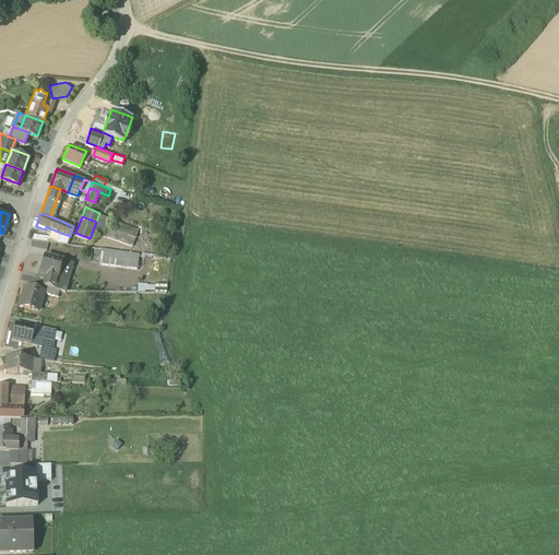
[(132,243),(138,228),(110,219),(105,233),(132,243)]
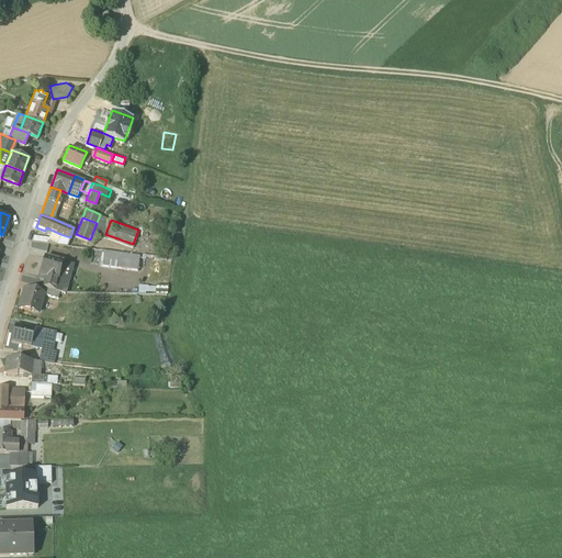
[(60,234),(52,231),(49,235),(49,237),(53,238),(52,241),(57,242),(60,234)]
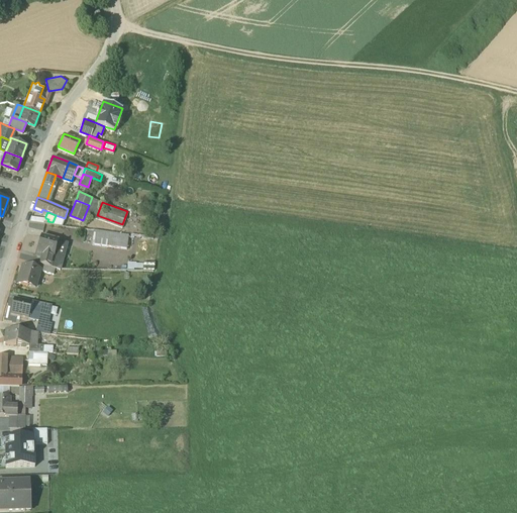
[(65,218),(56,215),(53,222),(62,223),(65,218)]
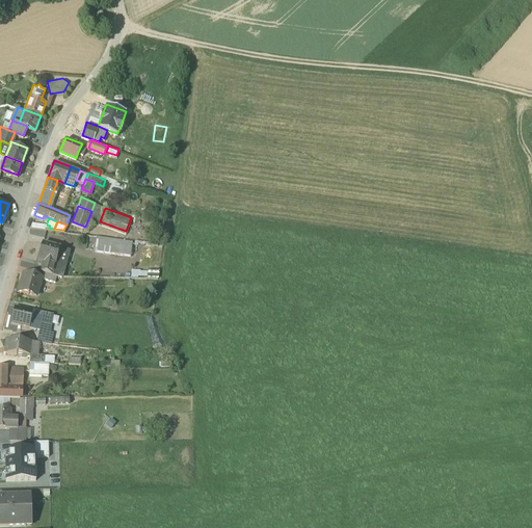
[(132,240),(97,235),(95,249),(130,254),(132,240)]
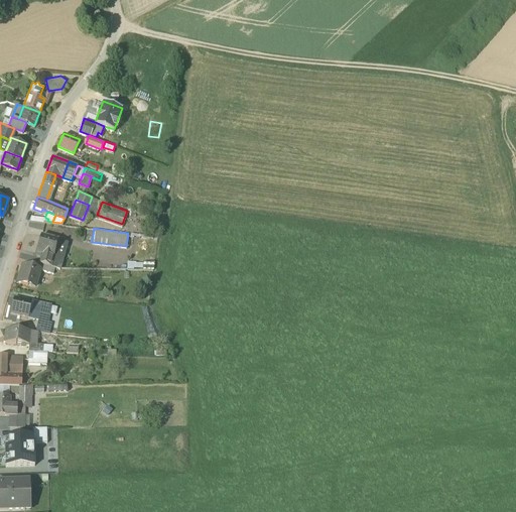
[(57,238),(41,233),(36,251),(37,251),(36,254),(40,255),(41,252),(53,255),(55,248),(57,238)]
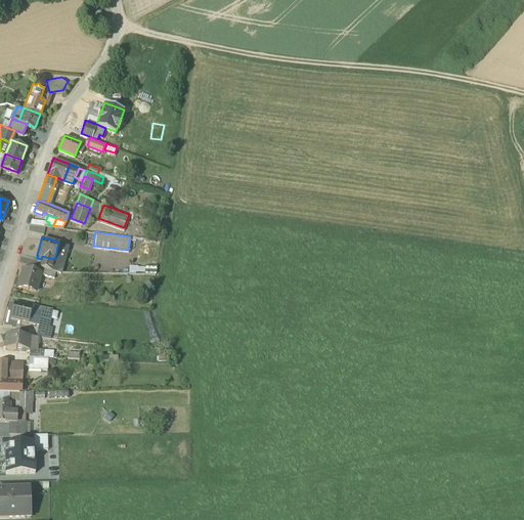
[(68,244),(58,242),(56,252),(66,254),(68,244)]
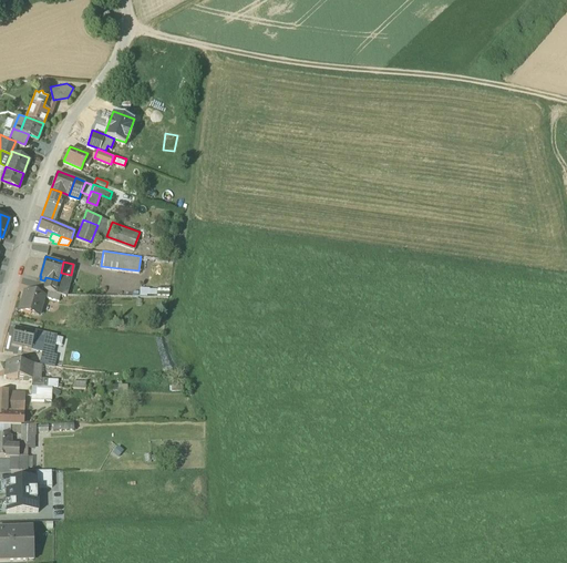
[(71,275),(61,273),(59,280),(59,282),(69,284),(71,275)]
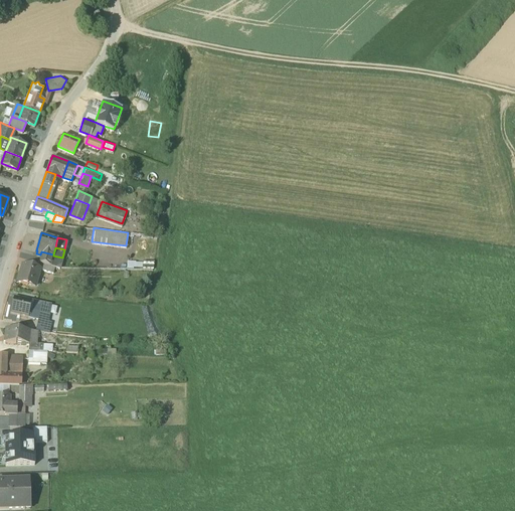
[(53,254),(41,251),(40,254),(39,261),(44,262),(50,264),(53,254)]
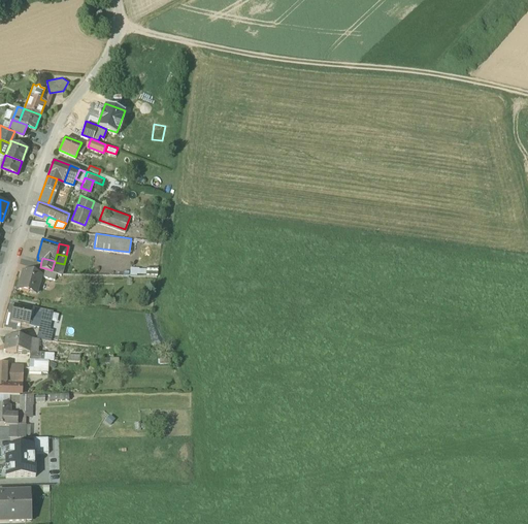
[(64,264),(55,262),(55,261),(52,270),(57,271),(61,273),(64,264)]
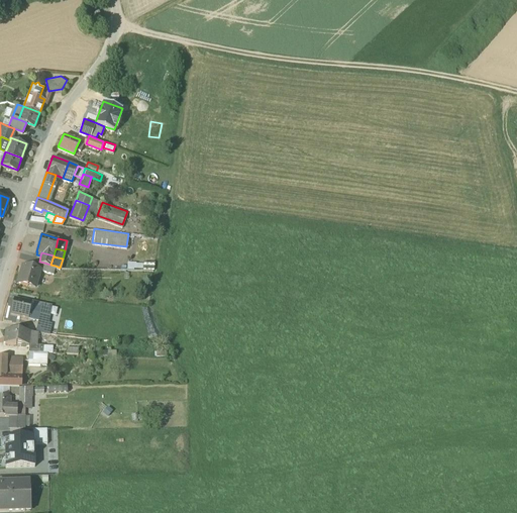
[(40,268),(22,263),(17,281),(27,283),(28,282),(35,284),(40,268)]
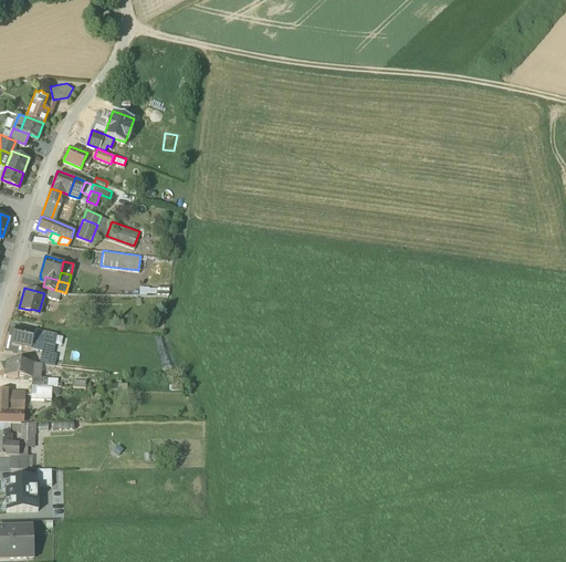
[(55,290),(49,288),(46,294),(59,299),(61,291),(55,290)]
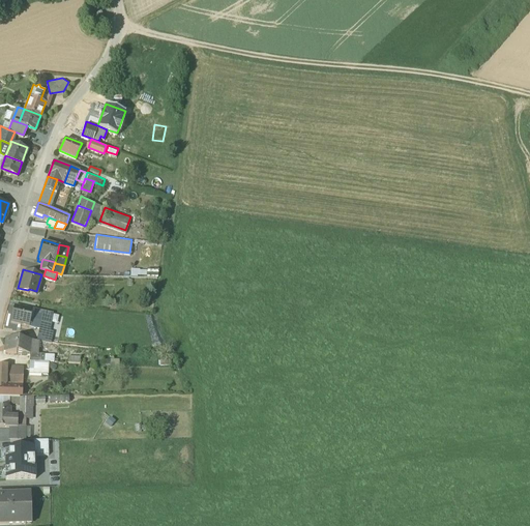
[(32,307),(15,303),(10,319),(29,323),(30,316),(32,307)]
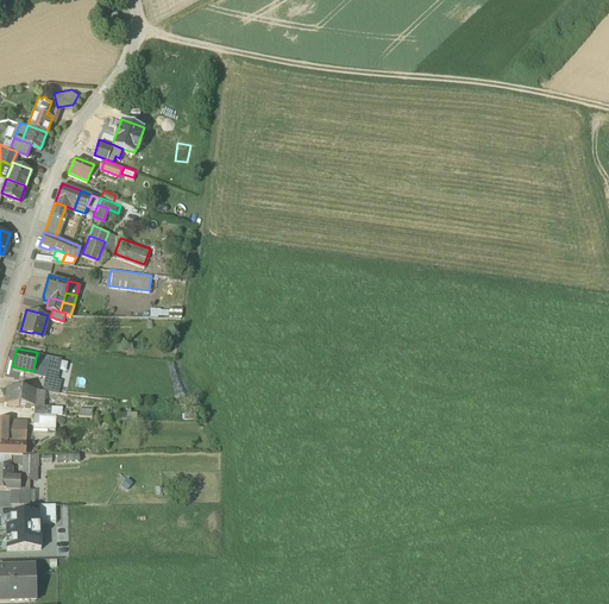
[(61,358),(39,353),(37,364),(48,366),(58,367),(61,358)]
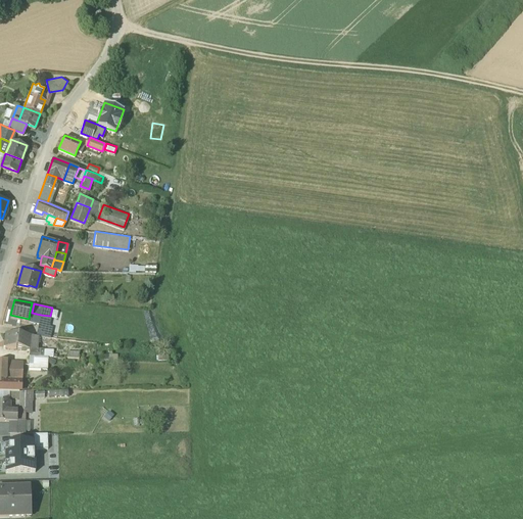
[(38,316),(30,314),(29,319),(41,322),(39,334),(50,336),(52,325),(48,324),(50,316),(41,315),(41,316),(38,316)]
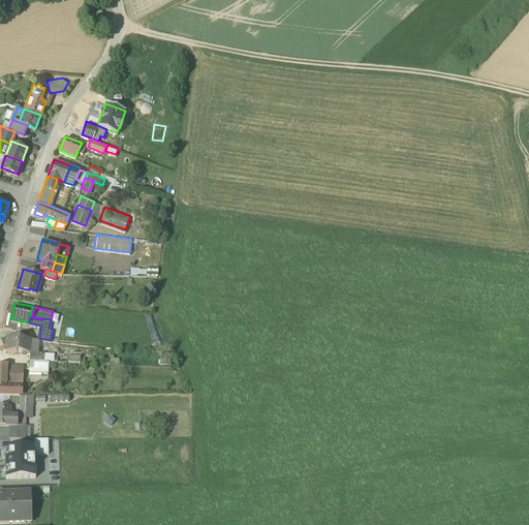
[(29,337),(7,335),(5,349),(17,350),(17,349),(27,350),(29,337)]
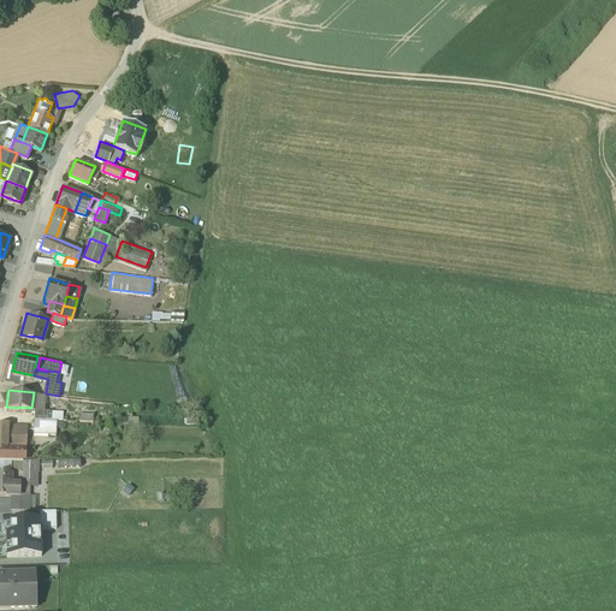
[(34,392),(31,408),(35,408),(43,408),(46,393),(34,392)]
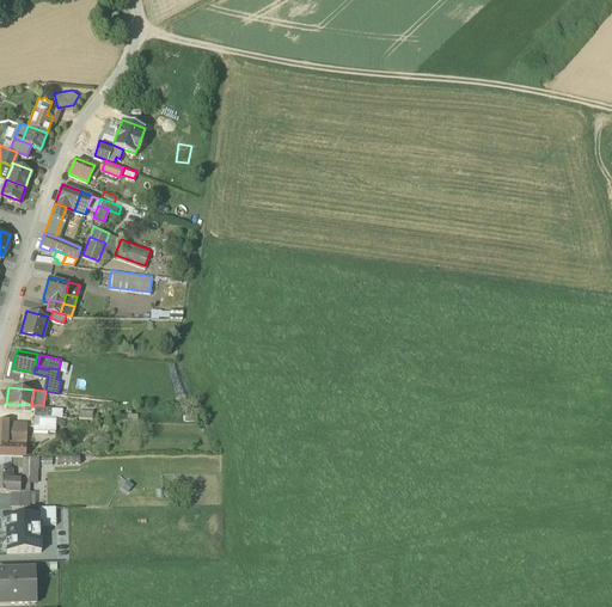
[(35,414),(34,428),(55,429),(56,415),(35,414)]
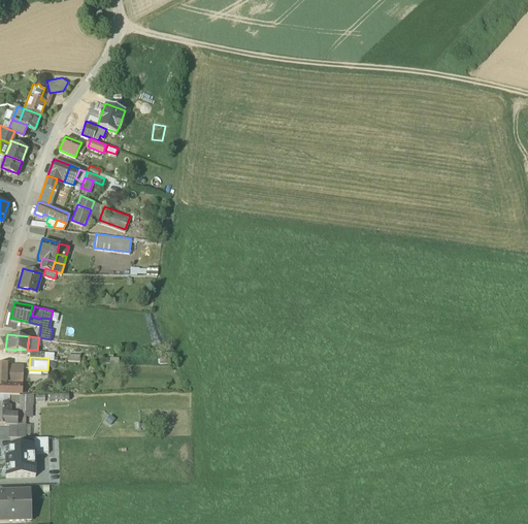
[(6,362),(0,361),(0,392),(19,393),(20,384),(4,383),(6,381),(6,362)]
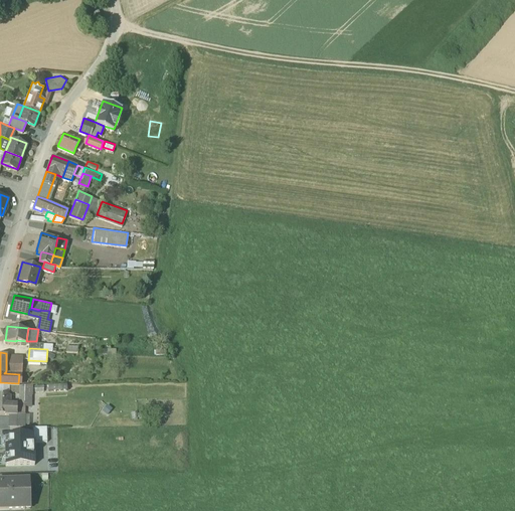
[(6,371),(4,373),(19,374),(20,354),(6,353),(6,371)]
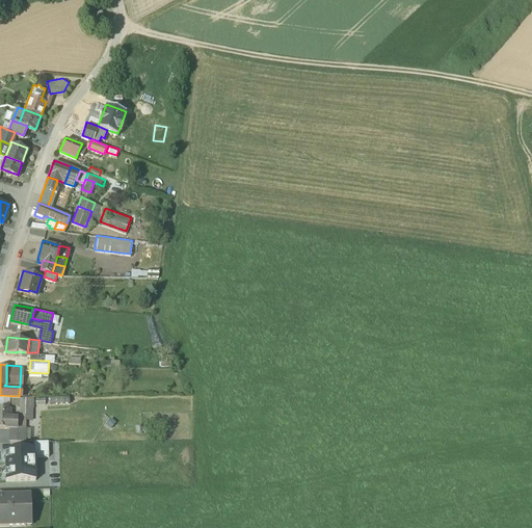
[(19,396),(18,417),(31,417),(32,396),(19,396)]
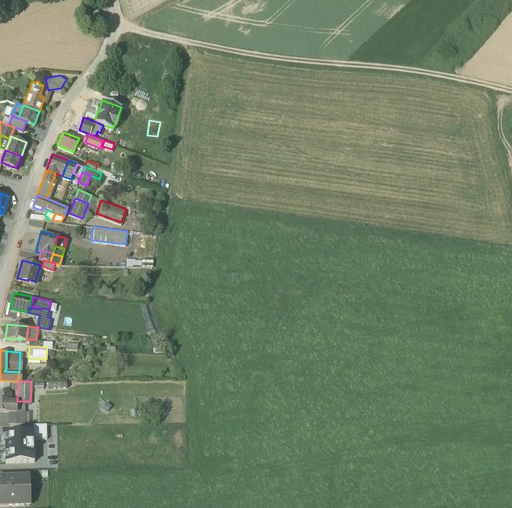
[(9,391),(0,390),(0,409),(10,410),(17,410),(17,409),(17,401),(8,401),(9,391)]
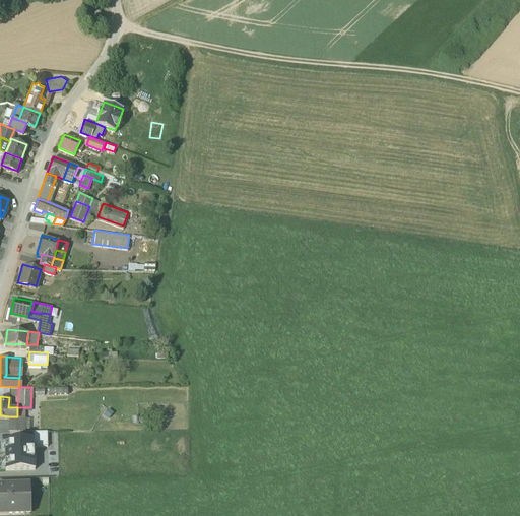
[(113,410),(108,406),(104,412),(110,415),(113,410)]
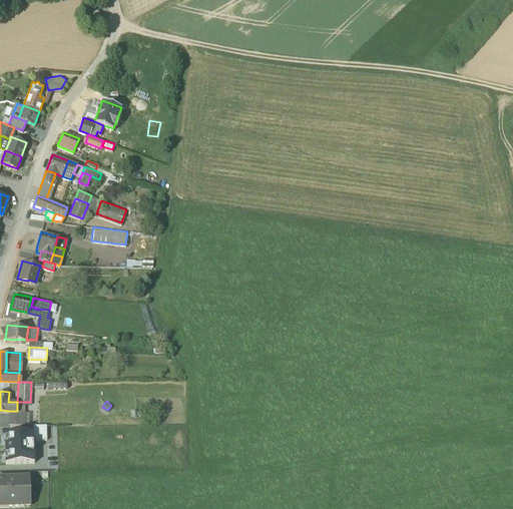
[(17,411),(10,411),(10,424),(23,424),(23,411),(17,410),(17,411)]
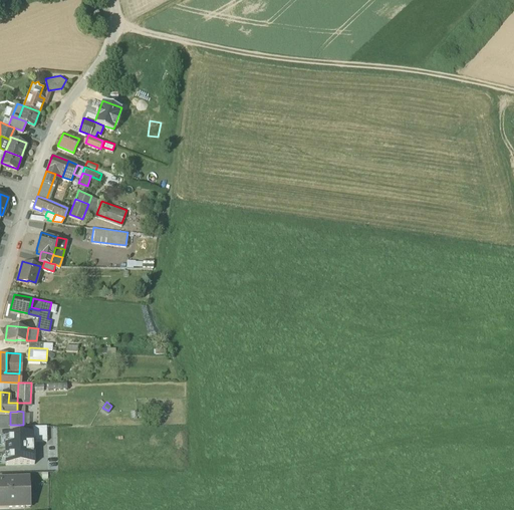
[(33,433),(34,440),(47,439),(46,424),(33,425),(33,433)]
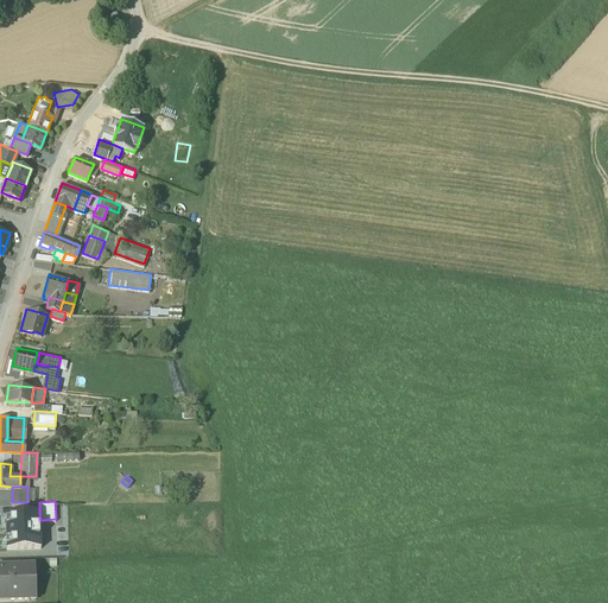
[(5,512),(6,547),(40,546),(40,520),(39,512),(5,512)]
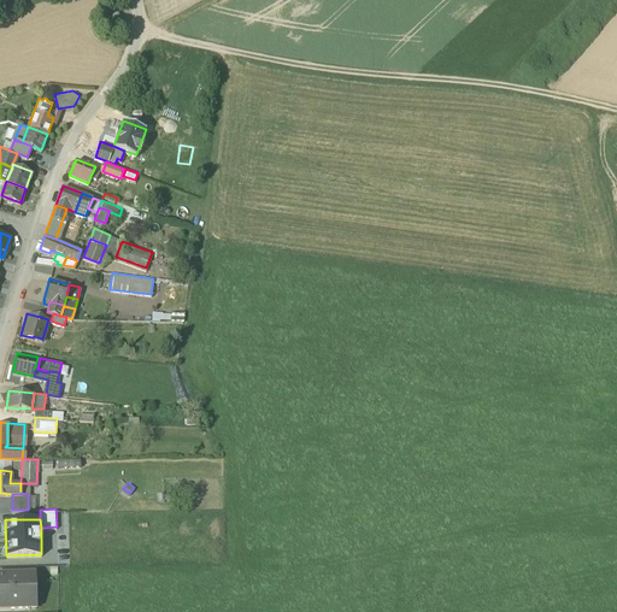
[(29,572),(0,572),(0,605),(30,605),(30,599),(35,599),(34,577),(29,577),(29,572)]
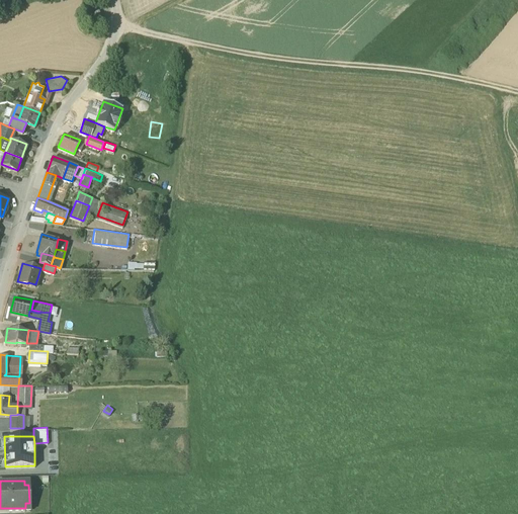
All buildings are outlined.
